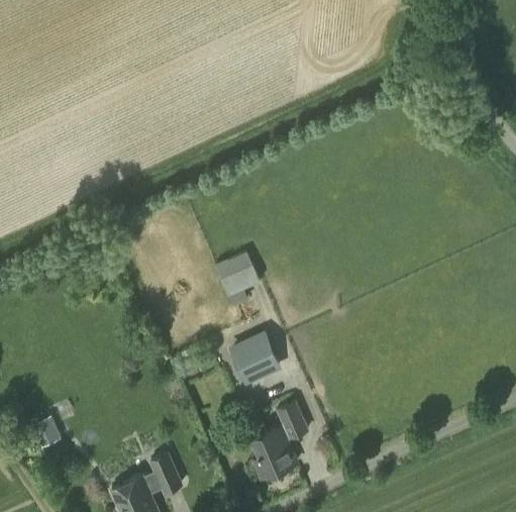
[(233,307),(249,299),(242,285),(259,277),(246,250),(213,266),(233,307)]
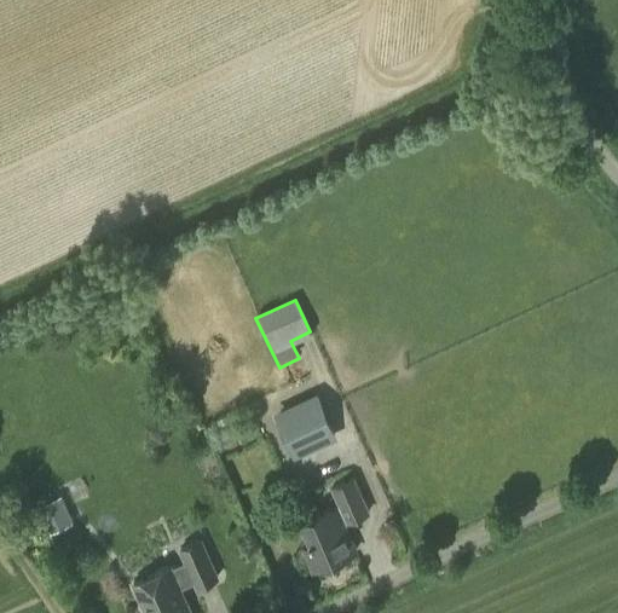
[(300,387),(265,397),(269,412),(305,402),(300,387)]
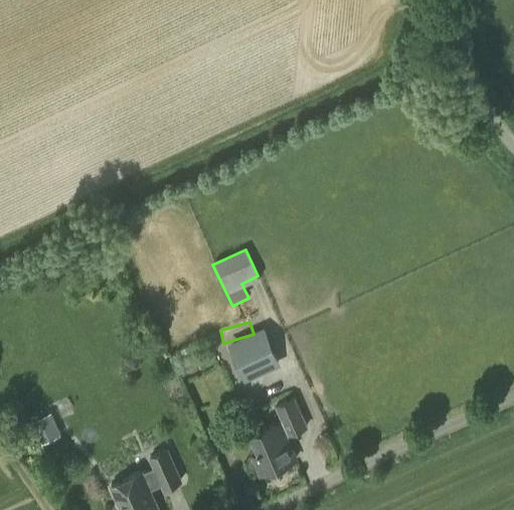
[(243,386),(280,370),(263,332),(226,348),(243,386)]
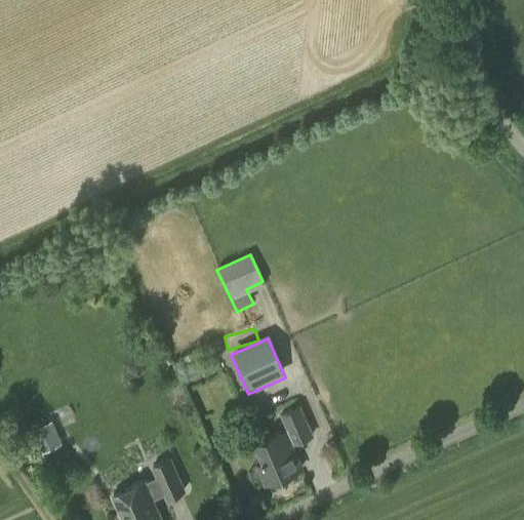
[(264,488),(300,472),(290,448),(312,438),(299,410),(281,418),(287,433),(254,447),(264,468),(256,472),(264,488)]
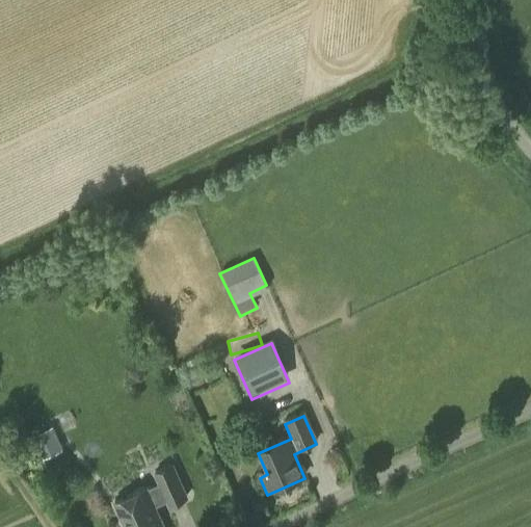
[(30,429),(35,459),(59,455),(54,425),(30,429)]
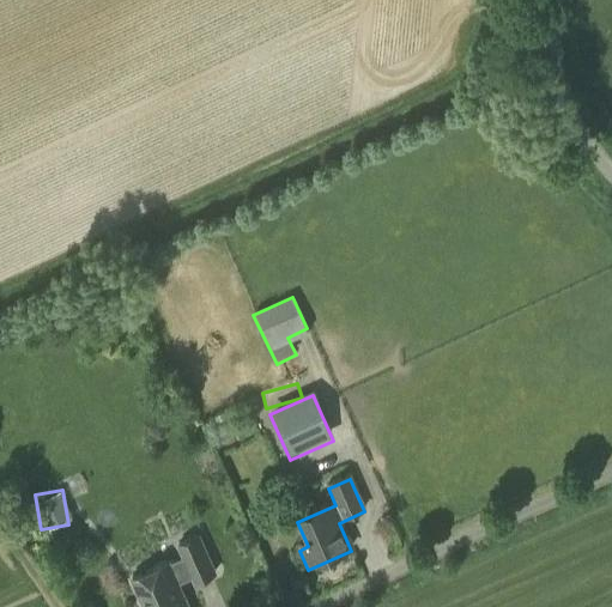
[(213,577),(197,540),(177,548),(183,562),(168,569),(167,566),(131,582),(141,606),(185,606),(176,589),(192,582),(194,587),(213,577)]
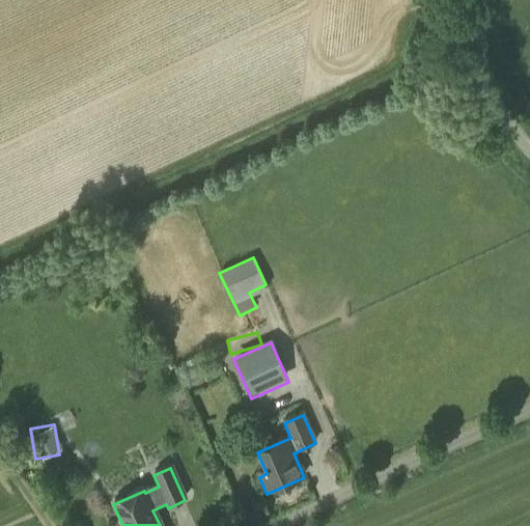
All buildings are outlined.
